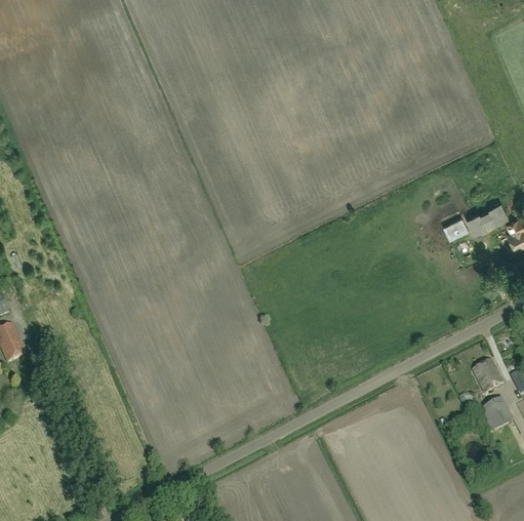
[(497,207),(473,218),(477,227),(483,224),(483,223),(493,216),(494,218),(500,215),(497,207)]
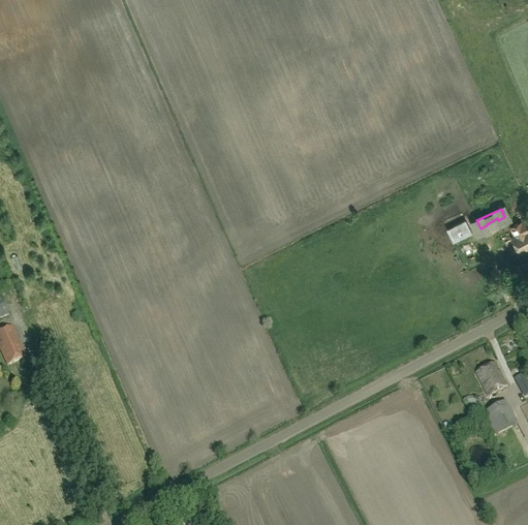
[(513,232),(509,233),(519,249),(527,244),(527,213),(521,217),(521,216),(507,222),(513,232)]
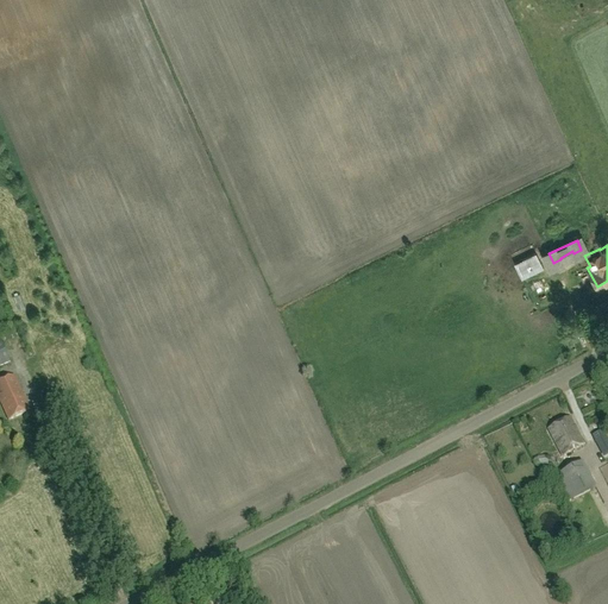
[(537,246),(514,255),(519,265),(541,256),(537,246)]
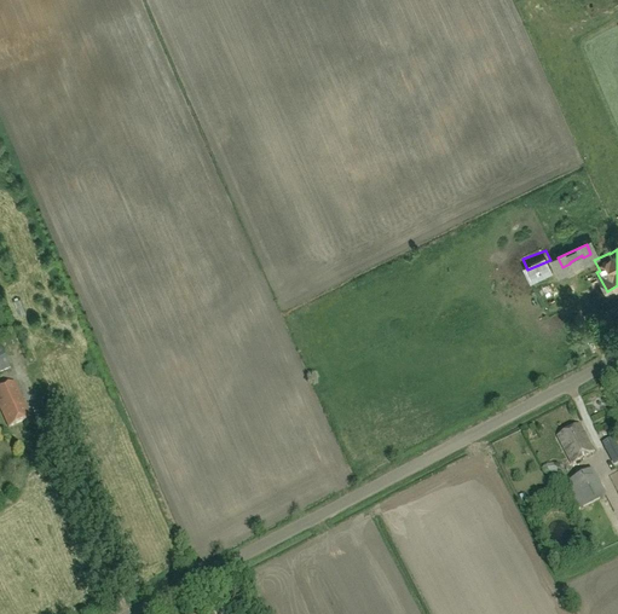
[(598,328),(588,332),(595,347),(604,343),(598,328)]
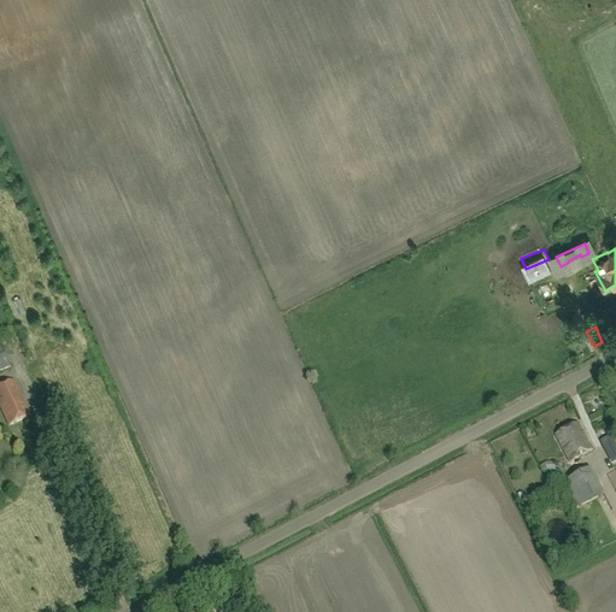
[(30,412),(13,376),(0,382),(0,405),(7,422),(30,412)]
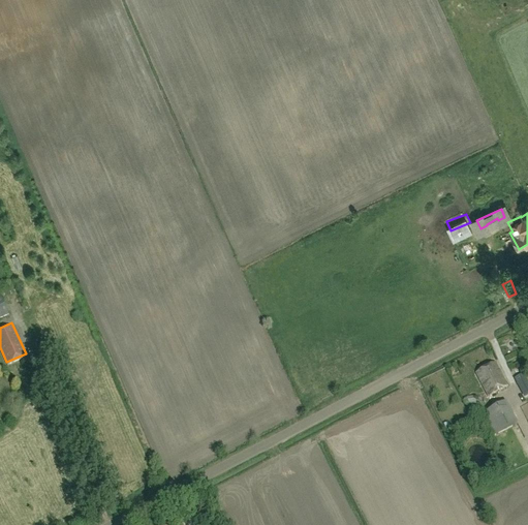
[(506,383),(494,361),(474,370),(487,394),(506,383)]
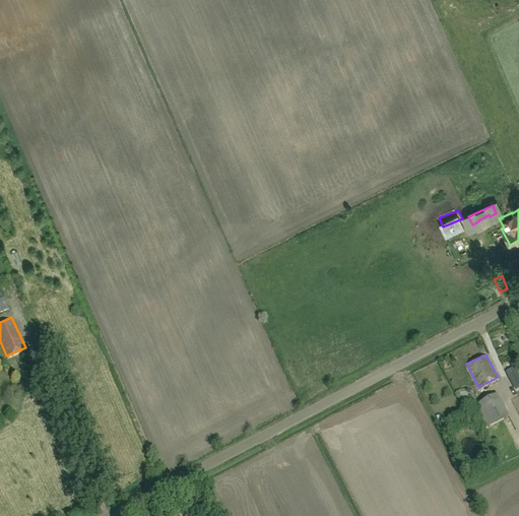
[(518,386),(518,374),(518,373),(518,366),(515,368),(513,365),(504,370),(515,389),(518,386)]
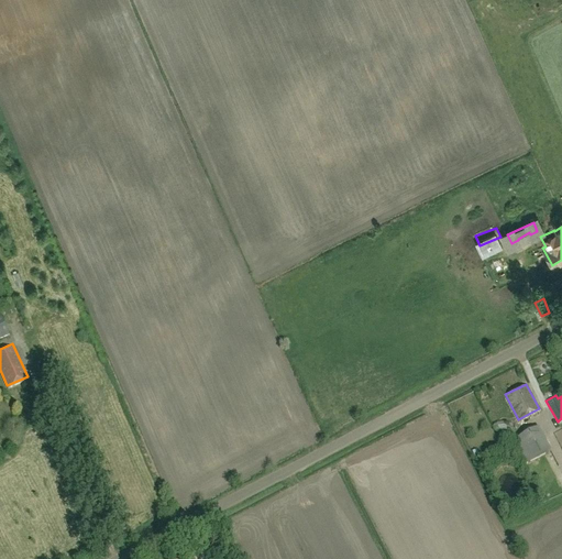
[(541,459),(538,453),(549,449),(542,437),(538,439),(531,427),(511,437),(524,461),(530,458),(532,462),(541,459)]
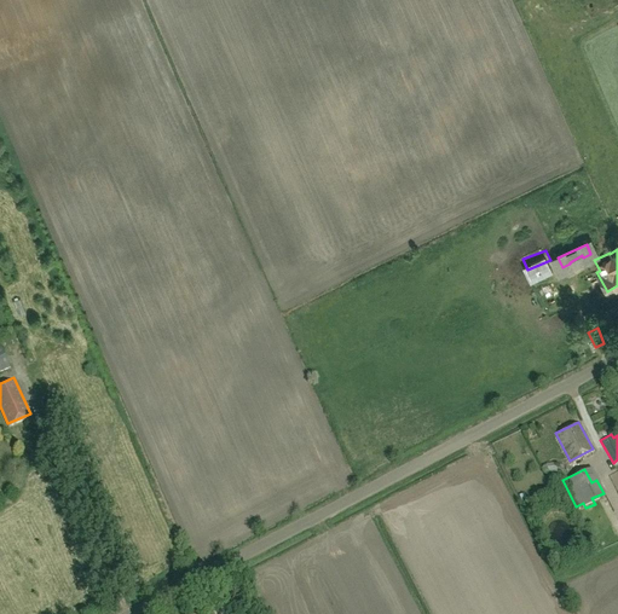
[(585,546),(595,542),(591,533),(582,538),(585,546)]
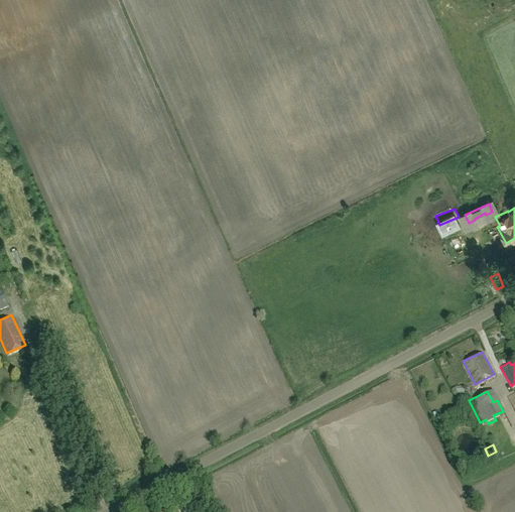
All buildings are outlined.
